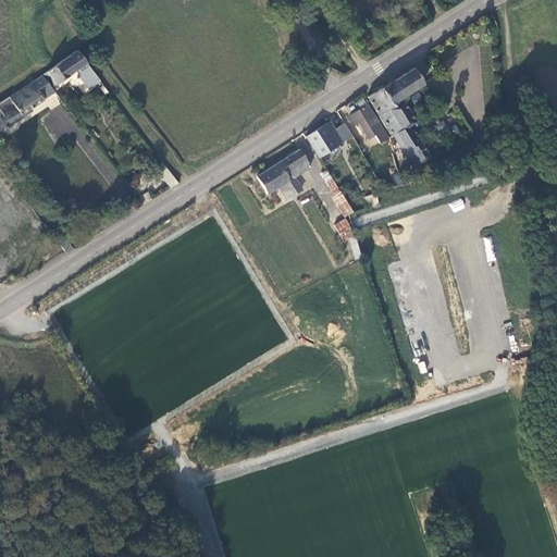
[(51,87),(86,63),(77,52),(41,76),(51,87)]
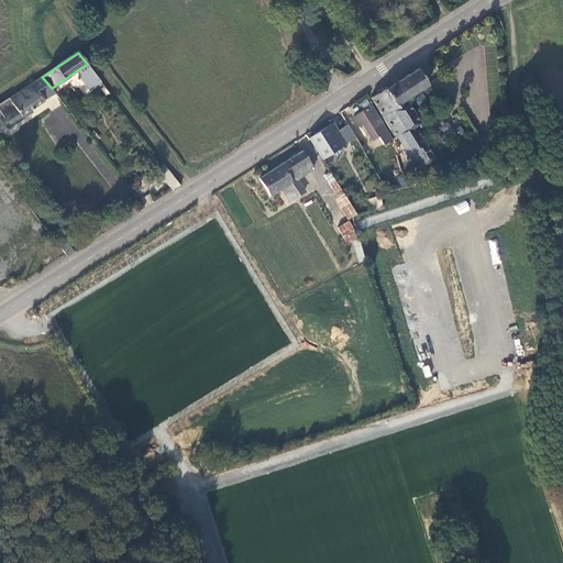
[(397,135),(418,168),(434,157),(423,142),(422,143),(419,139),(422,136),(418,131),(415,132),(412,128),(420,123),(407,102),(406,102),(404,100),(428,85),(417,68),(371,98),(395,136),(397,135)]
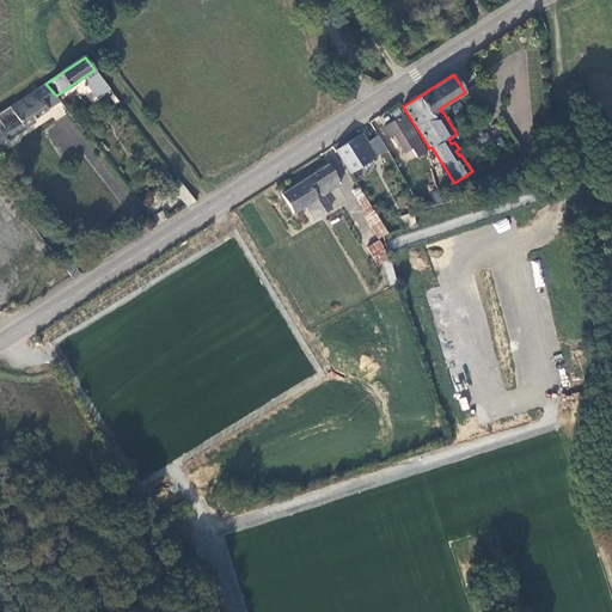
[(0,122),(2,127),(2,130),(5,135),(12,139),(17,135),(17,130),(60,102),(56,96),(46,84),(0,112),(0,122)]
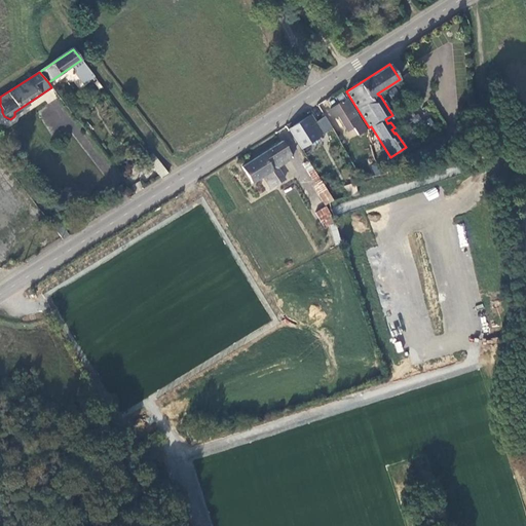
[(347,130),(353,127),(362,122),(347,98),(330,109),(335,117),(338,116),(347,130)]
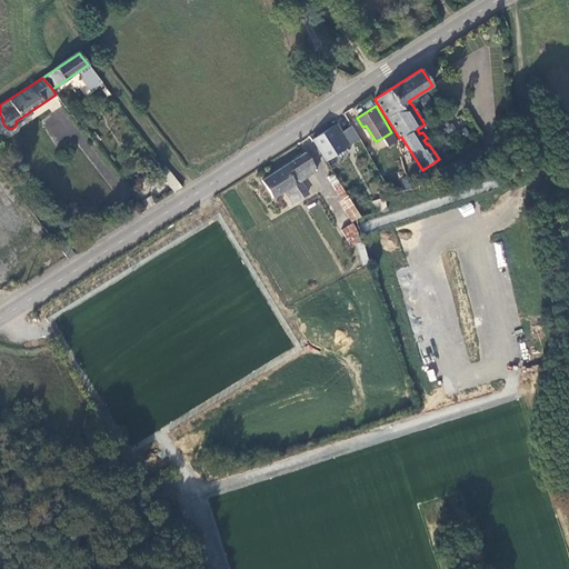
[(326,159),(359,138),(351,125),(341,131),(337,123),(313,139),(326,159)]
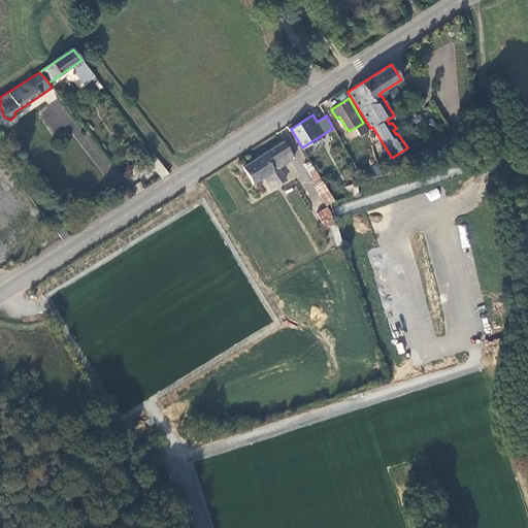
[(363,123),(355,128),(360,135),(367,130),(363,123)]
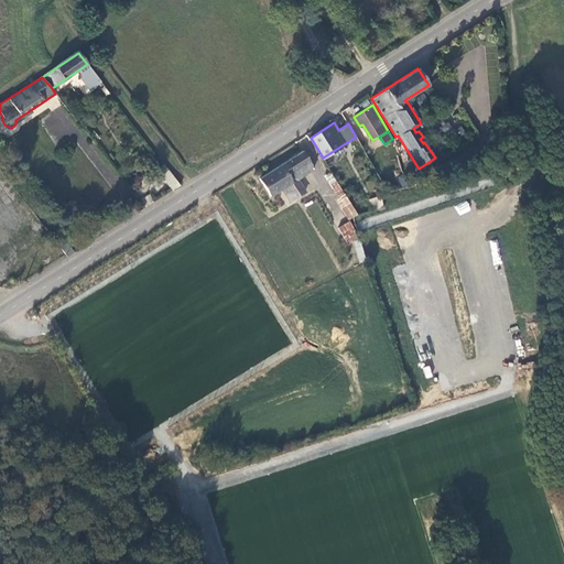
[(281,188),(290,202),(305,192),(296,179),(313,167),(302,151),(270,171),(281,188)]
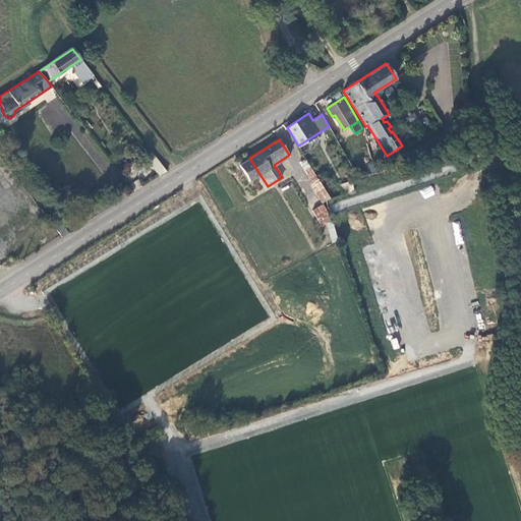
[(249,158),(238,165),(249,181),(259,174),(249,158)]
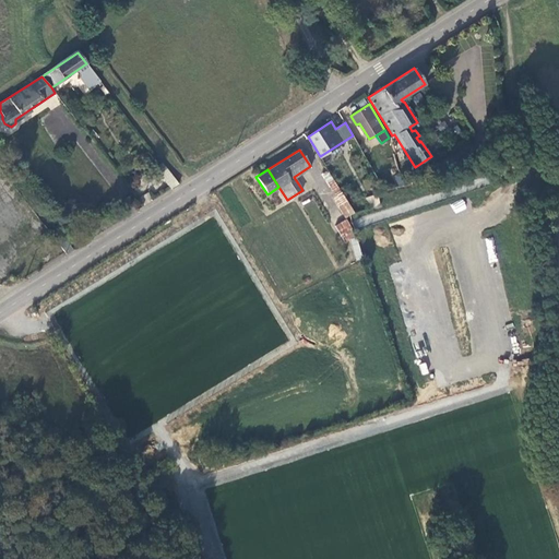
[(334,195),(341,192),(328,171),(326,173),(324,170),(321,173),(322,175),(321,176),(334,195)]
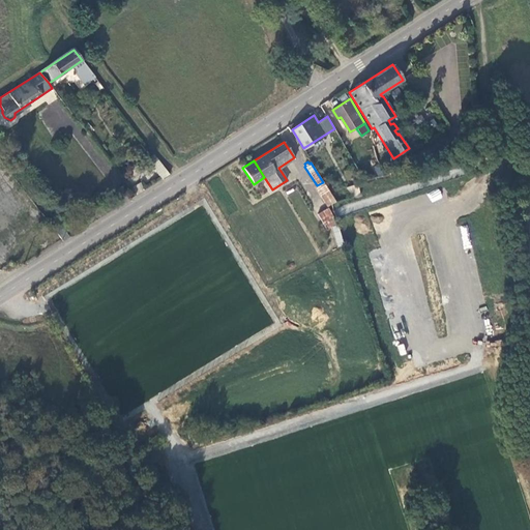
[(162,181),(170,176),(159,163),(152,168),(162,181)]
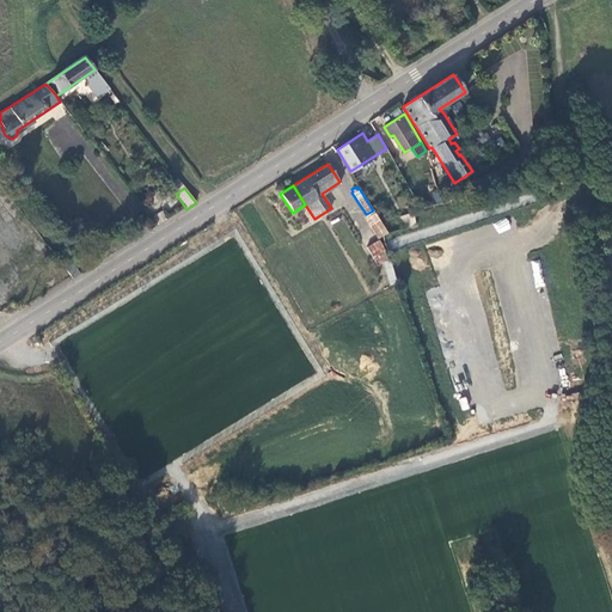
[(378,238),(386,232),(373,210),(366,214),(365,215),(378,238)]
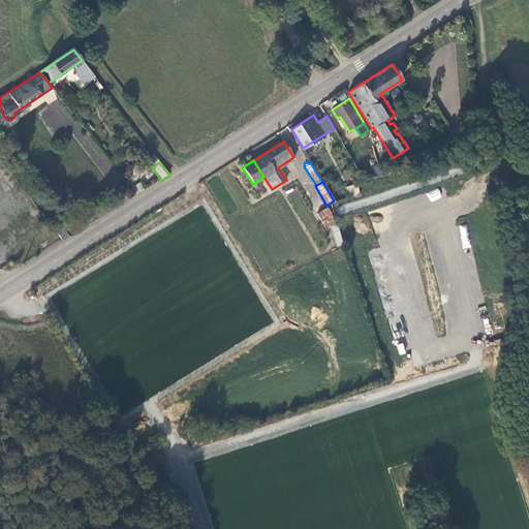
[(437,188),(427,193),(431,201),(441,196),(437,188)]
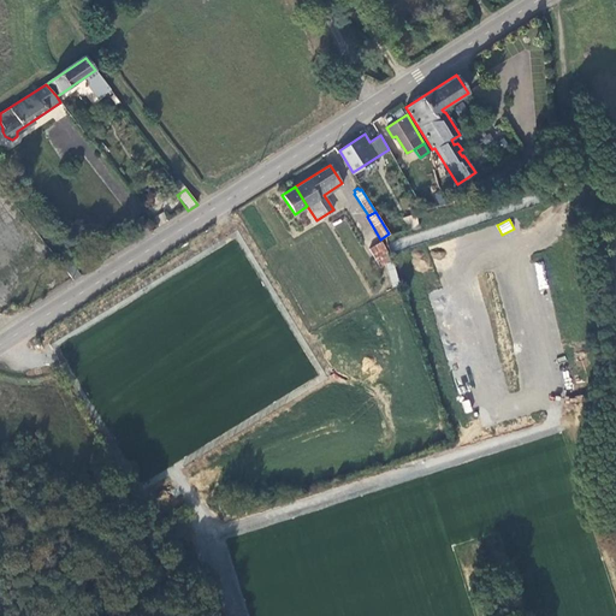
[(377,267),(391,261),(384,242),(369,247),(377,267)]
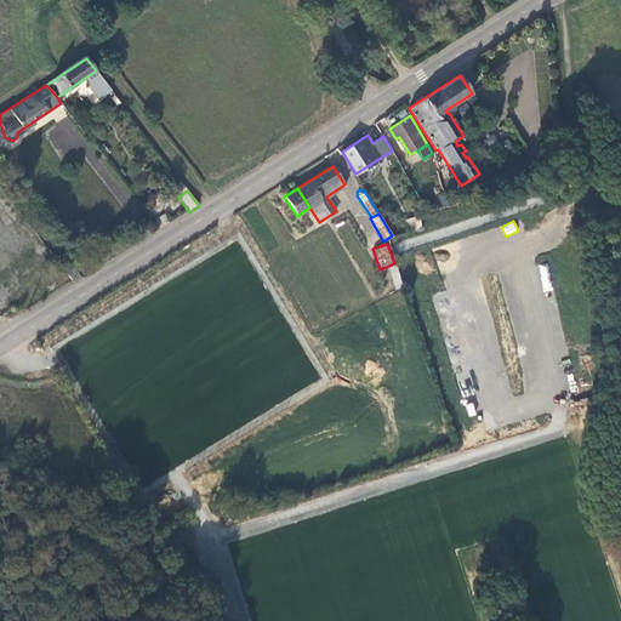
[(74,283),(81,278),(70,263),(63,269),(74,283)]
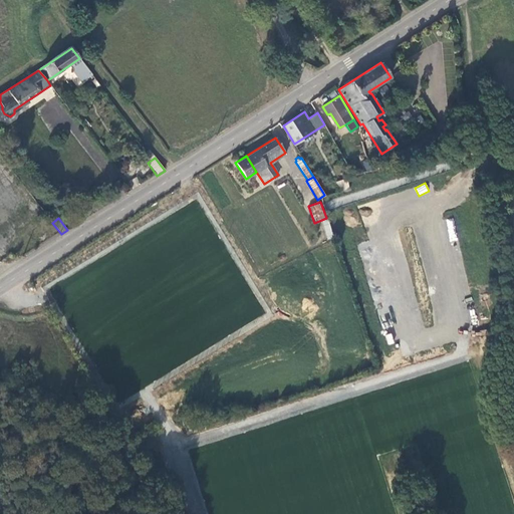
[(446,220),(450,241),(457,240),(452,218),(446,220)]
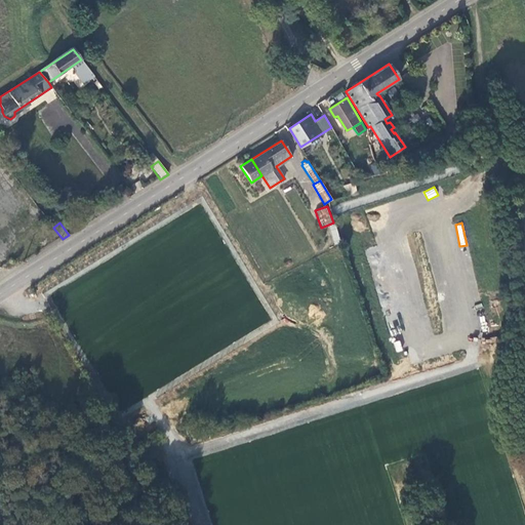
[(335,224),(328,226),(334,244),(340,242),(335,224)]
